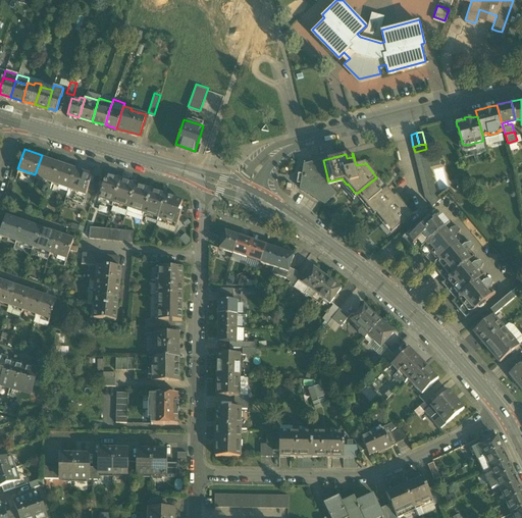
[(58,160),(42,155),(35,174),(52,180),(58,160)]
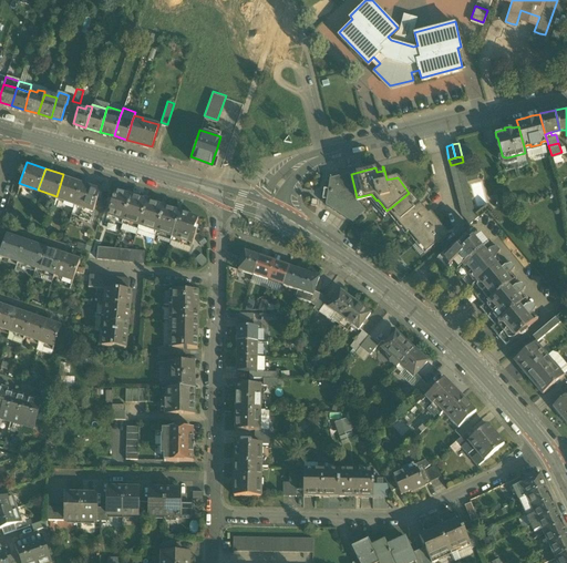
[(350,171),(330,176),(332,184),(332,187),(325,186),(323,195),(327,196),(327,202),(352,218),(364,208),(357,197),(351,174),(350,171)]
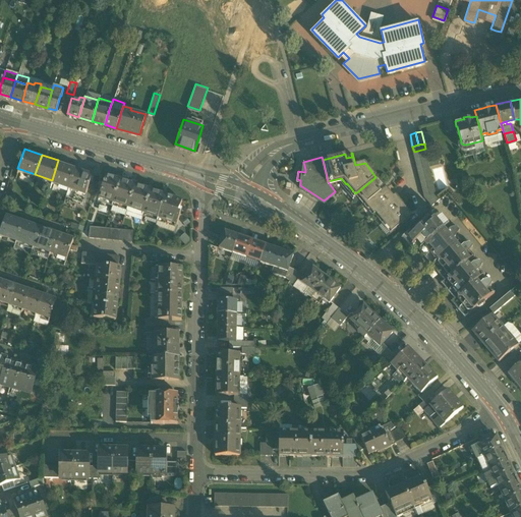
[(75,166),(58,160),(52,180),(68,186),(75,166)]
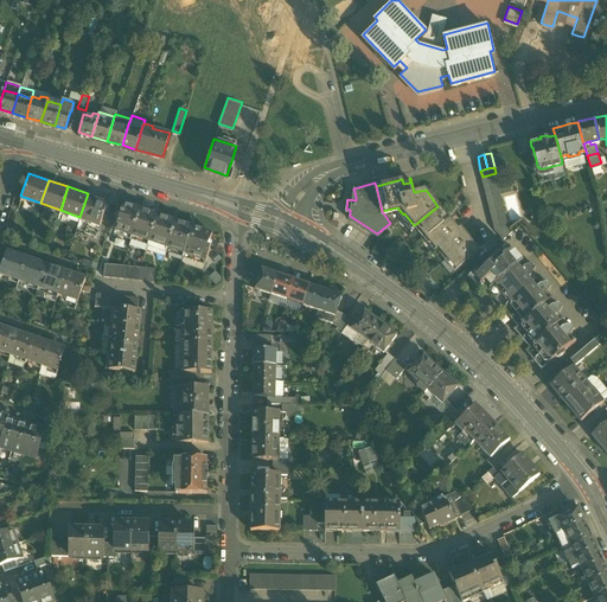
[(107,200),(88,193),(80,217),(100,223),(107,200)]
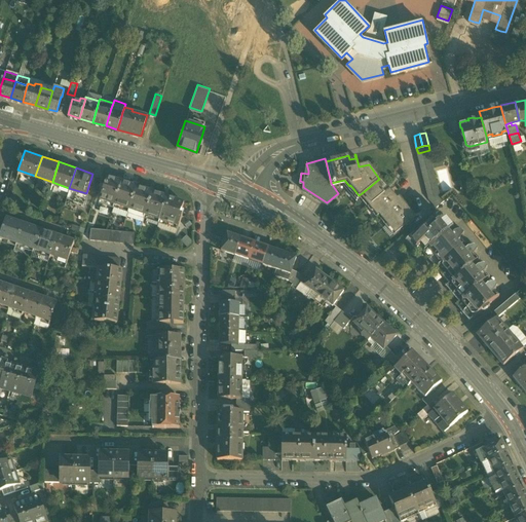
[(435,172),(423,175),(424,180),(437,177),(435,172)]
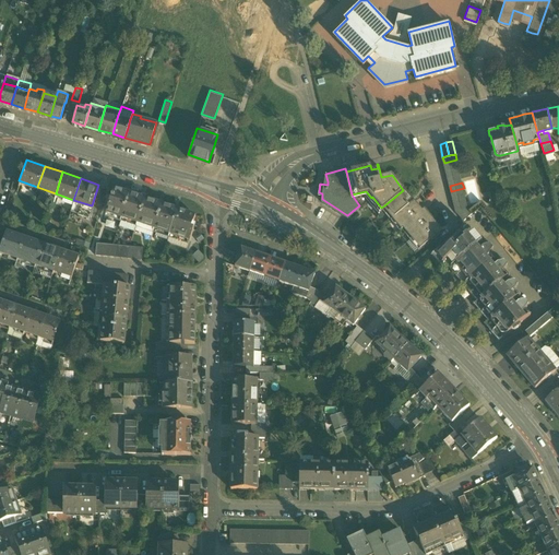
[(130,189),(114,184),(106,210),(121,214),(130,189)]
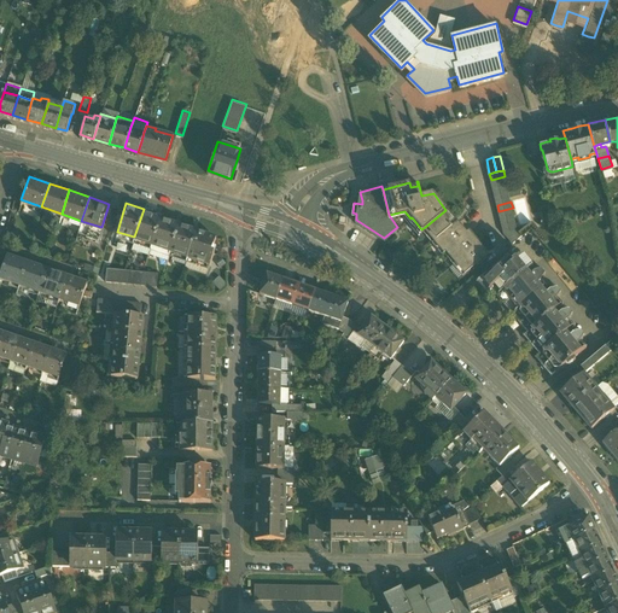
[(445,210),(425,227),(435,238),(458,220),(448,208),(445,210)]
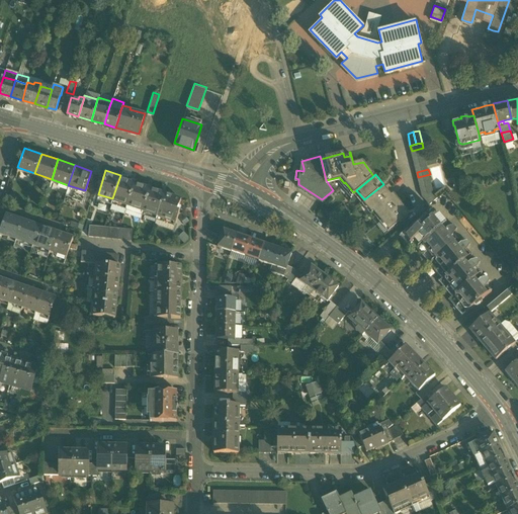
[(430,174),(418,177),(419,182),(431,180),(430,174)]
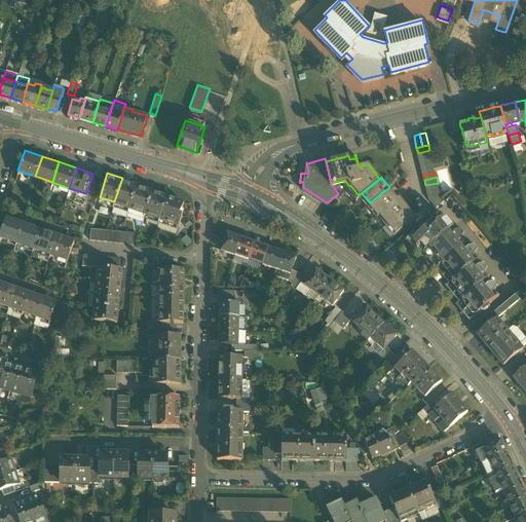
[(122,178),(114,201),(129,207),(137,183),(122,178)]
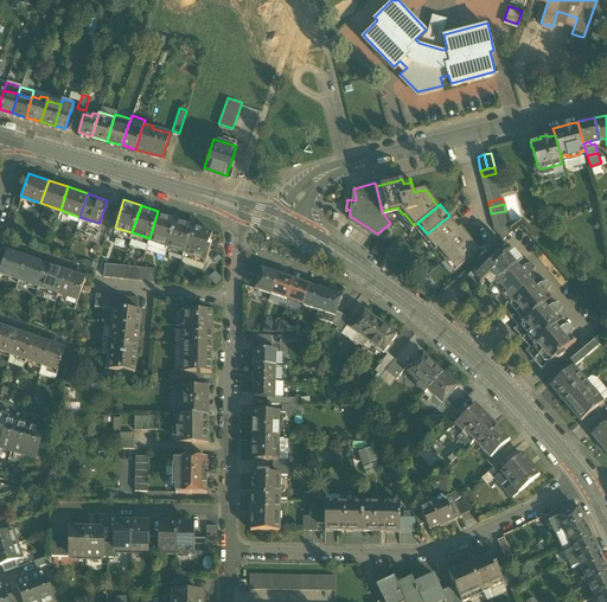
[(177,217),(158,211),(149,238),(167,244),(177,217)]
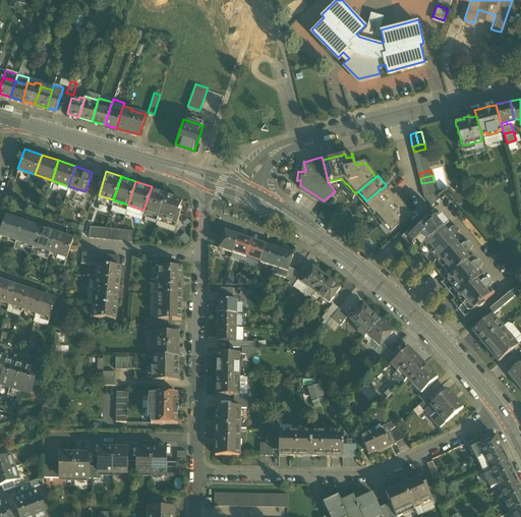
[(433,181),(421,183),(423,189),(435,186),(433,181)]
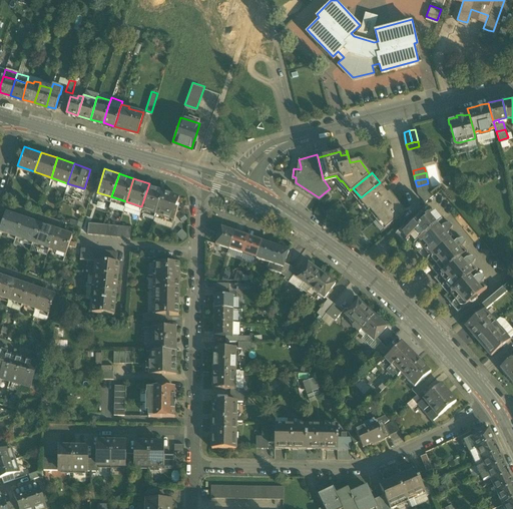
[(380,182),(361,197),(369,207),(371,205),(388,191),(380,182)]
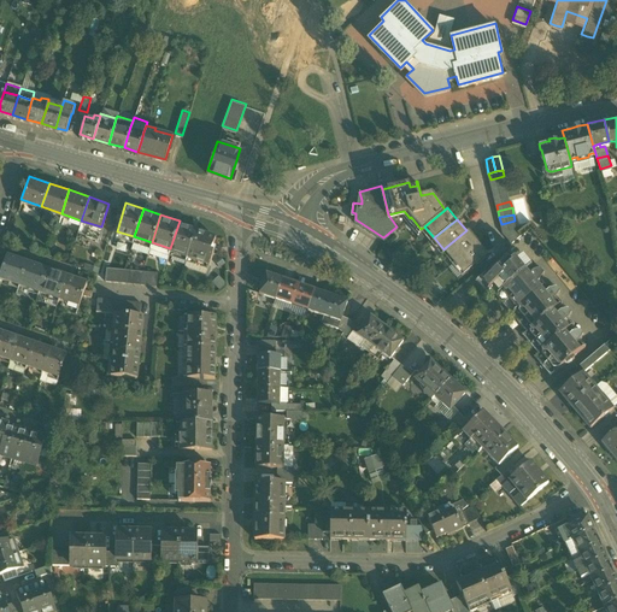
[(101,227),(81,221),(77,230),(98,237),(101,227)]
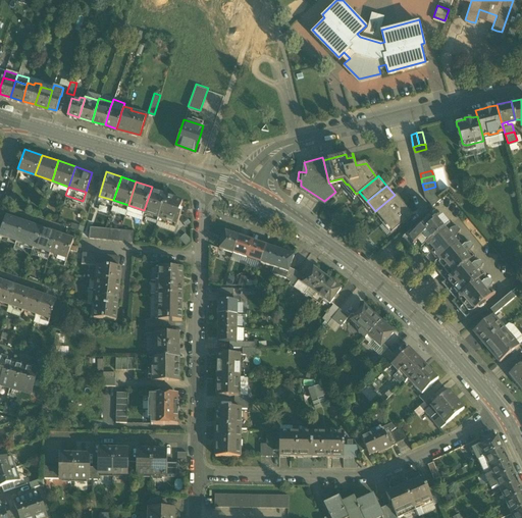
[(152,187),(144,210),(159,215),(166,192),(152,187)]
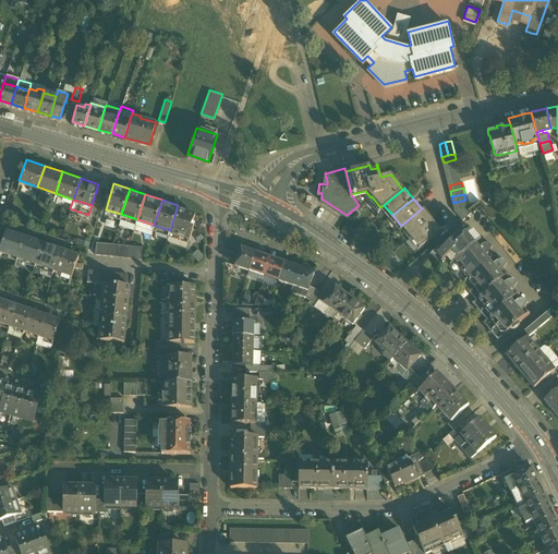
[(465,200),(453,203),(455,208),(466,205),(465,200)]
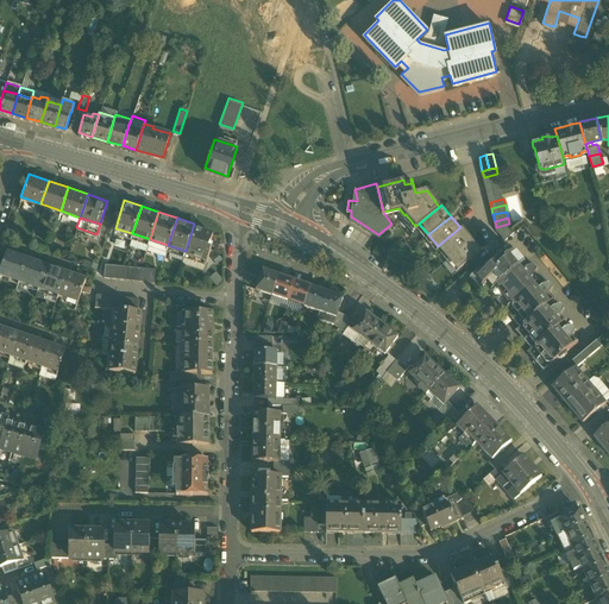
[(213,230),(194,224),(186,251),(207,258),(211,245),(208,244),(213,230)]
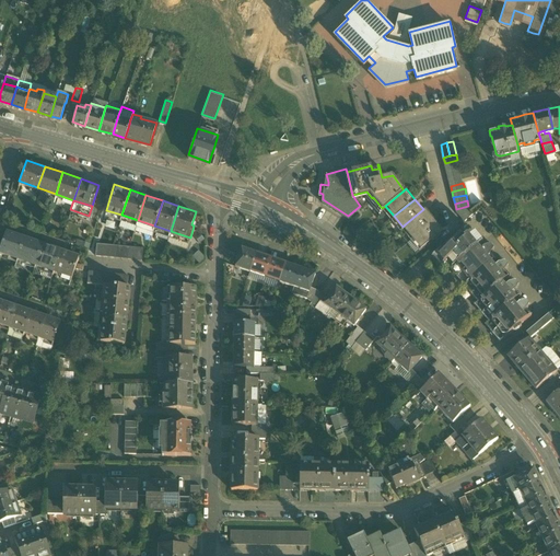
[(468,207),(459,213),(464,219),(474,211),(468,206),(468,207)]
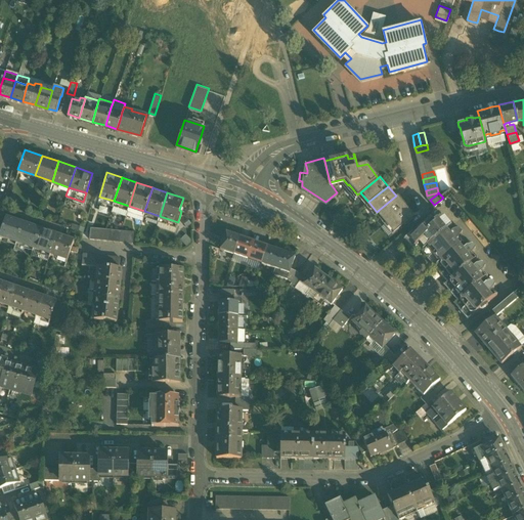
[(396,196),(379,210),(387,220),(405,205),(397,195),(396,196)]
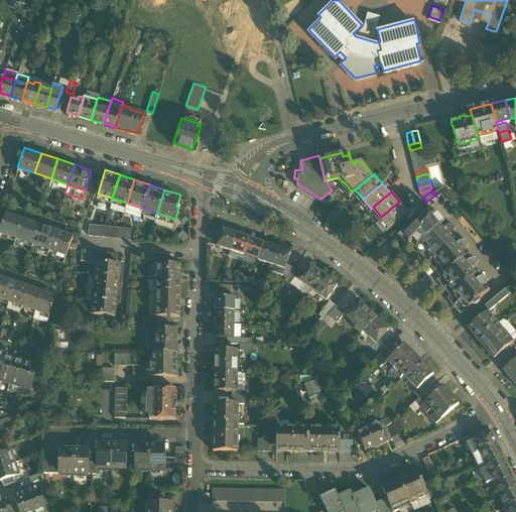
[(399,202),(381,217),(388,226),(407,211),(399,202)]
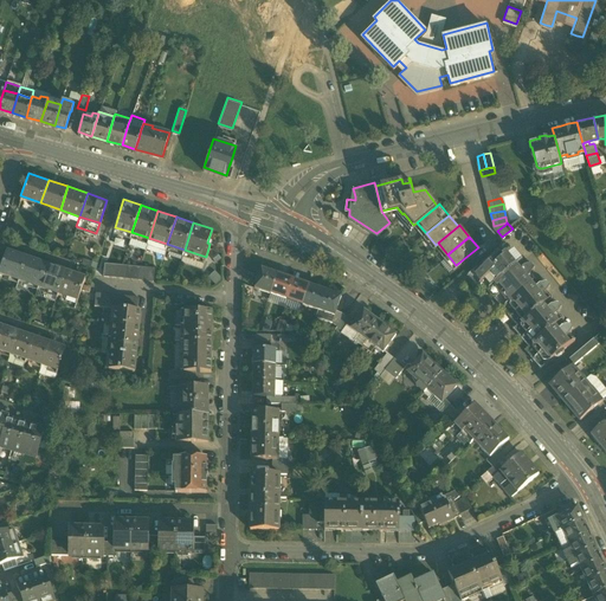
[(498,249),(469,272),(477,283),(481,279),(487,286),(521,258),(513,249),(511,250),(507,245),(505,245),(502,247),(502,250),(500,251),(498,249)]
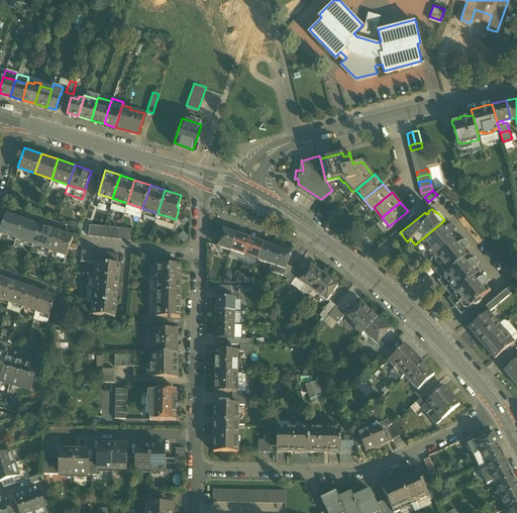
[(23,217),(6,211),(0,228),(0,230),(16,236),(23,217)]
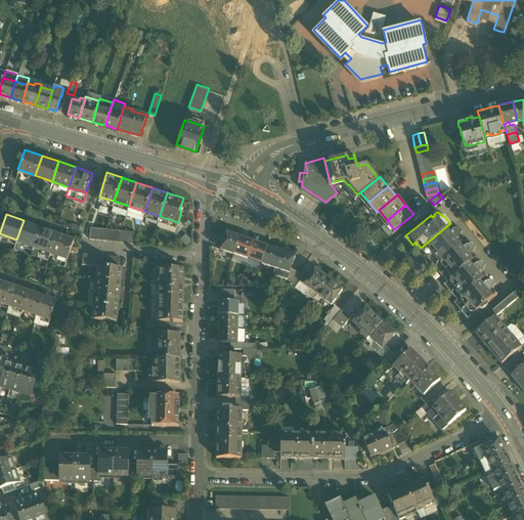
[(40,226),(24,220),(16,240),(33,246),(40,226)]
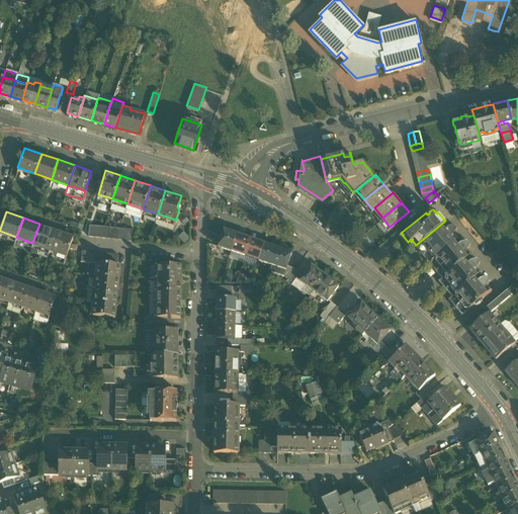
[(445,221),(416,245),(429,261),(458,236),(454,231),(456,229),(456,227),(454,225),(452,225),(450,226),(445,221)]
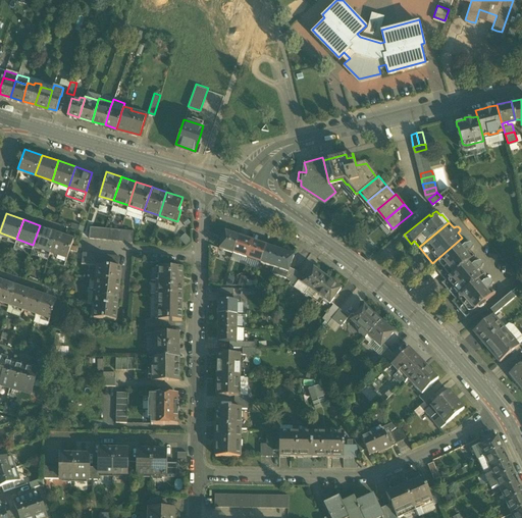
[(56,230),(40,225),(33,245),(50,251),(56,230)]
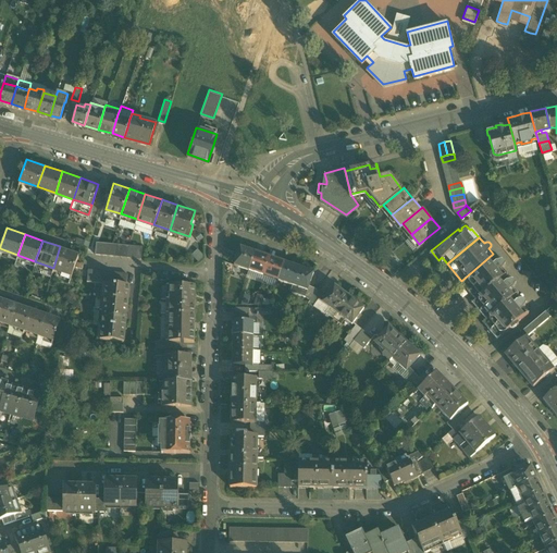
[(255,249),(240,244),(234,261),(249,267),(255,249)]
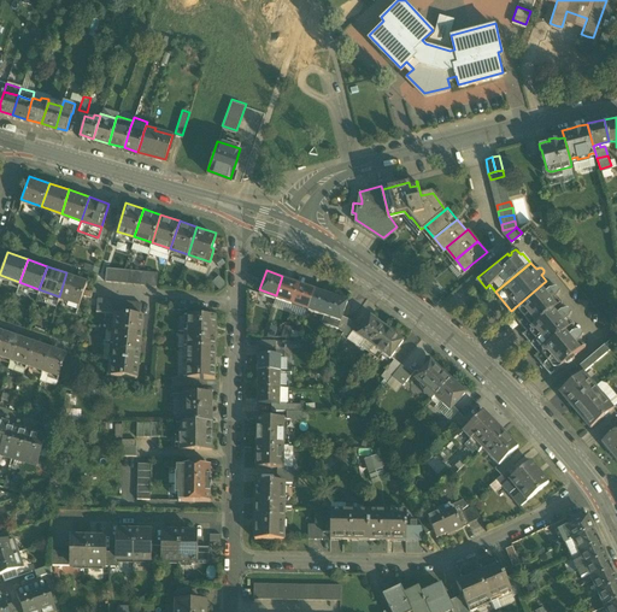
[(218,271),(213,280),(222,286),(228,277),(218,271)]
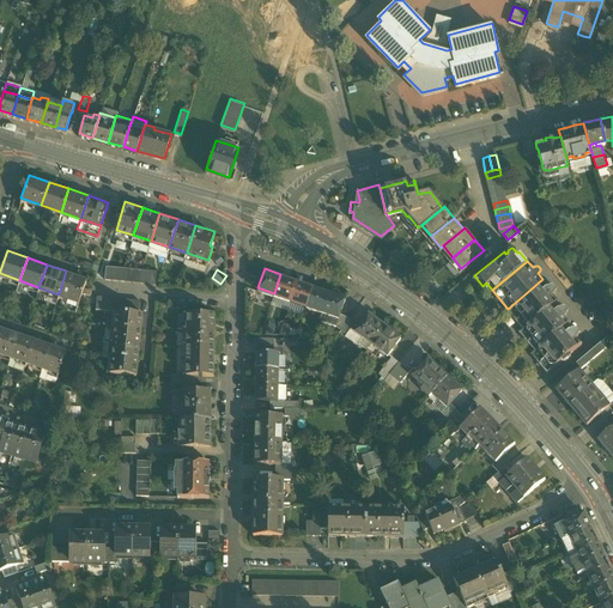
[(86,278),(66,271),(59,295),(79,301),(86,278)]
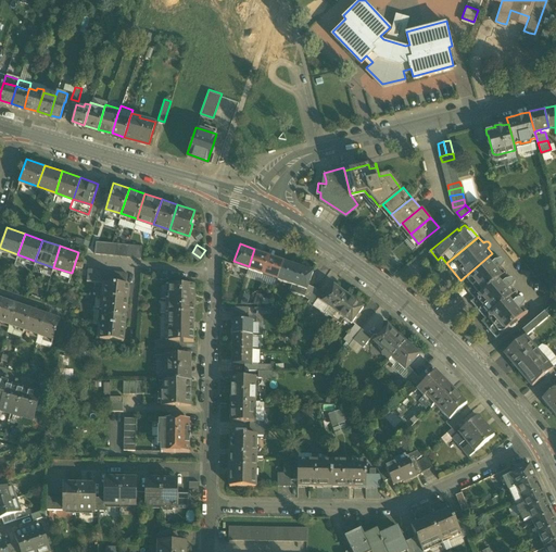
[(269,253),(254,249),(249,266),(263,272),(269,253)]
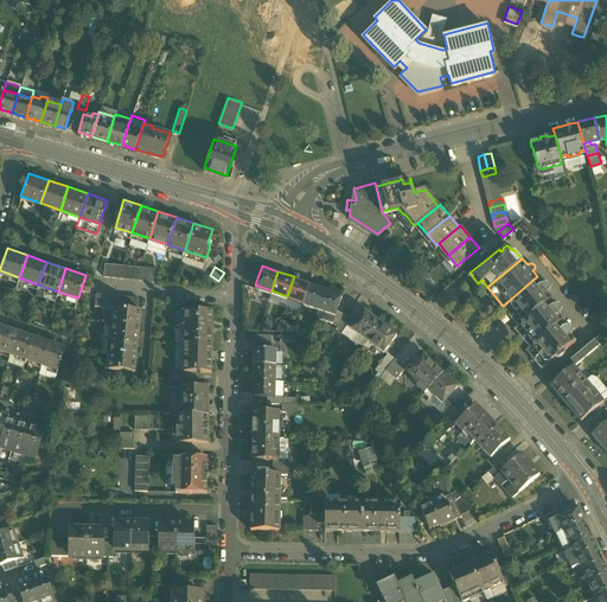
[(310,282),(294,276),(287,296),(302,301),(310,282)]
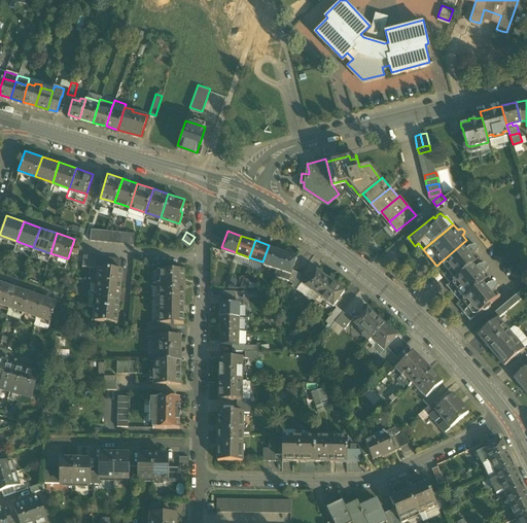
[(466,240),(436,266),(450,281),(477,258),(480,255),(476,250),(478,248),(478,247),(476,244),(473,244),(471,246),(466,240)]
